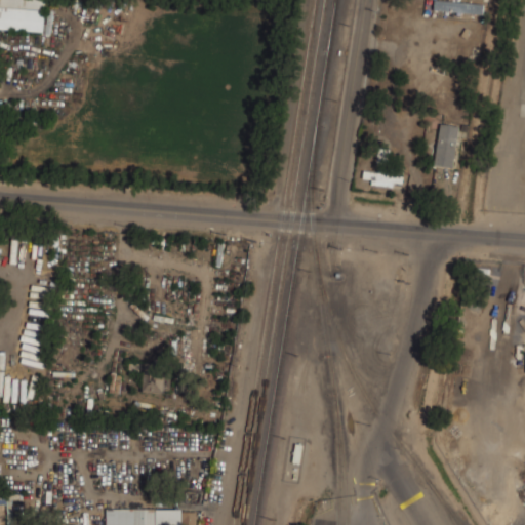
[(0,0),(0,28),(41,32),(44,0),(0,0)]
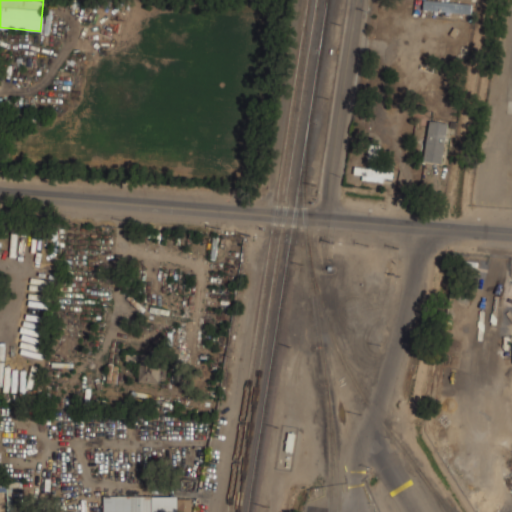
[(472,3),(424,1),(423,11),(471,13),(472,3)]
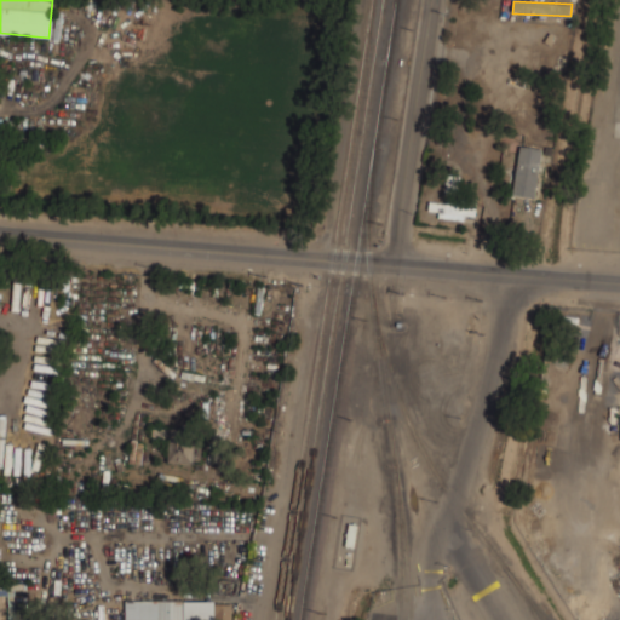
[(543,149),(521,145),(512,195),(535,199),(543,149)]
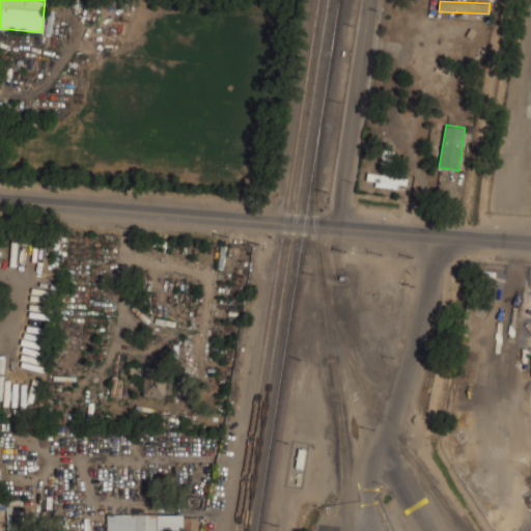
[(408,186),(408,175),(368,173),(367,180),(375,180),(374,187),(398,189),(398,185),(408,186)]
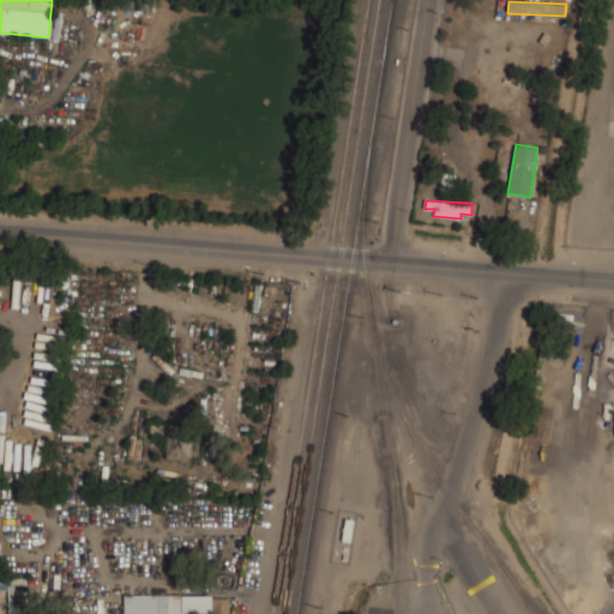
[(124,613),(229,613),(229,593),(124,593),(124,613)]
